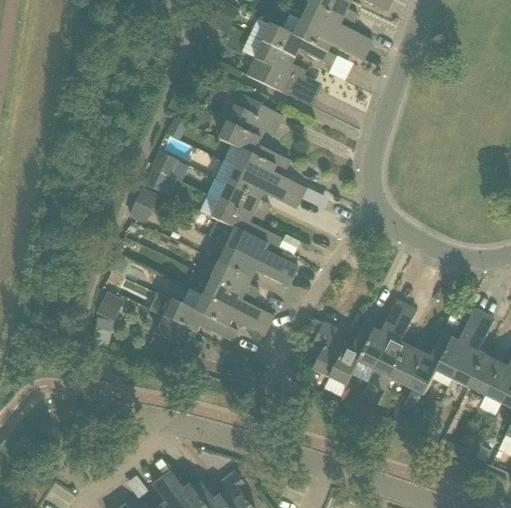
[(236,9),(218,0),(216,0),(209,14),(207,18),(219,24),(221,19),(229,23),(236,9)]
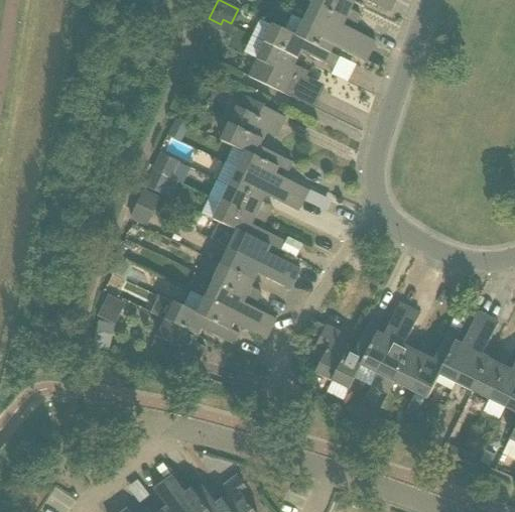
[(350,8),(354,0),(311,0),(311,1),(345,17),(355,22),(360,12),(359,11),(358,12),(350,8)]
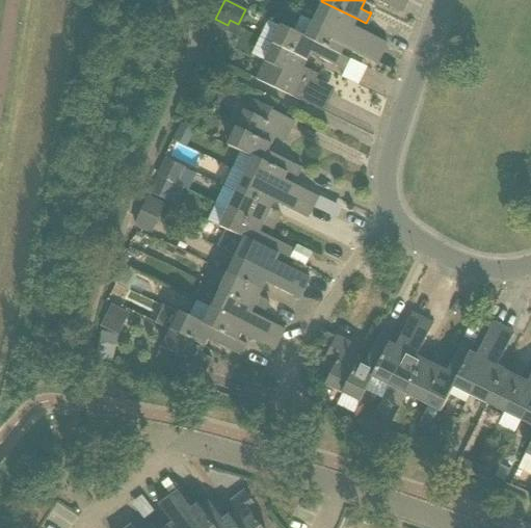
[(380,0),(401,9),(405,0),(380,0)]
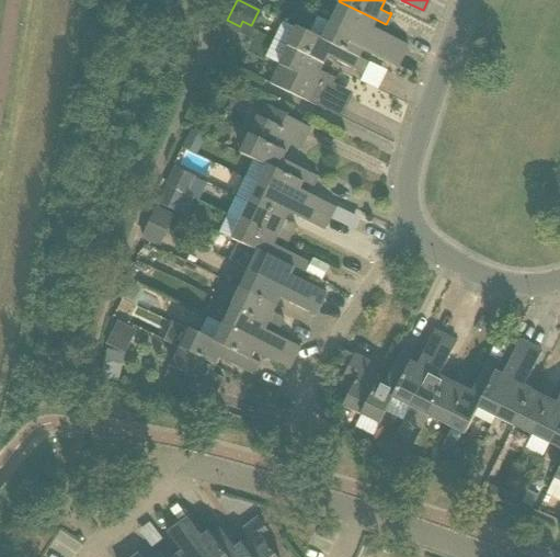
[(330,19),(403,53),(408,42),(381,30),(380,32),(372,27),(375,19),(339,1),(330,19)]
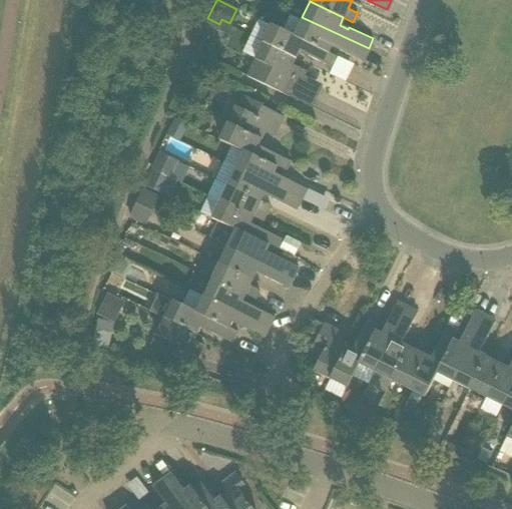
[(363,59),(369,48),(302,17),(294,33),(328,49),(332,42),(340,46),(339,48),(363,59)]
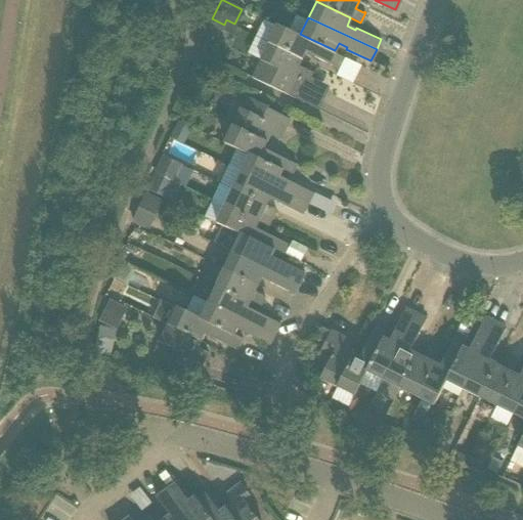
[(238,26),(234,24),(226,19),(224,25),(221,31),(233,36),(238,26)]
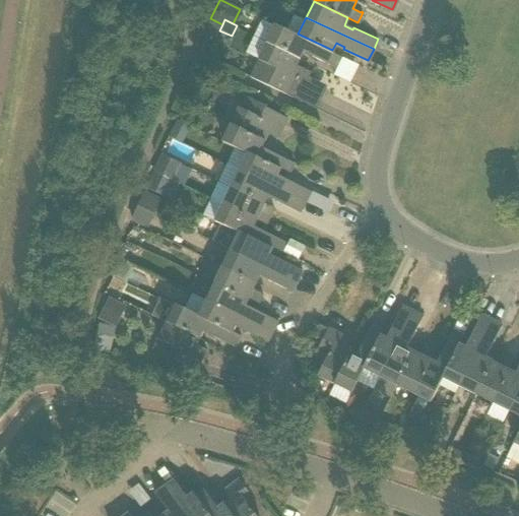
[(341,55),(332,50),(298,34),(298,35),(274,23),(266,40),(300,56),(304,48),(312,52),(312,54),(335,65),(341,55)]
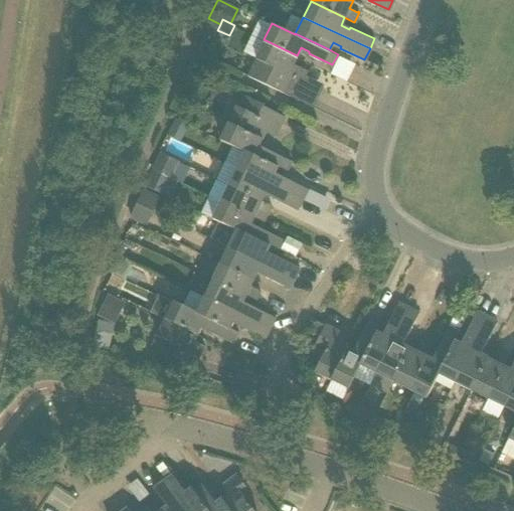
[(294,62),(297,55),(264,39),(247,73),(290,94),(303,67),(294,62)]
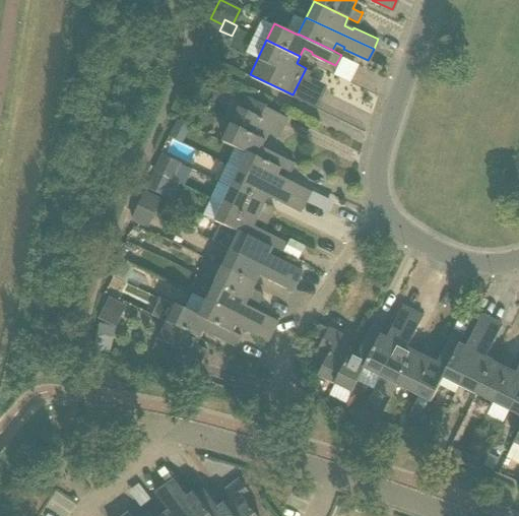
[(276,136),(286,115),(244,95),(231,124),(263,139),(266,131),(276,136)]
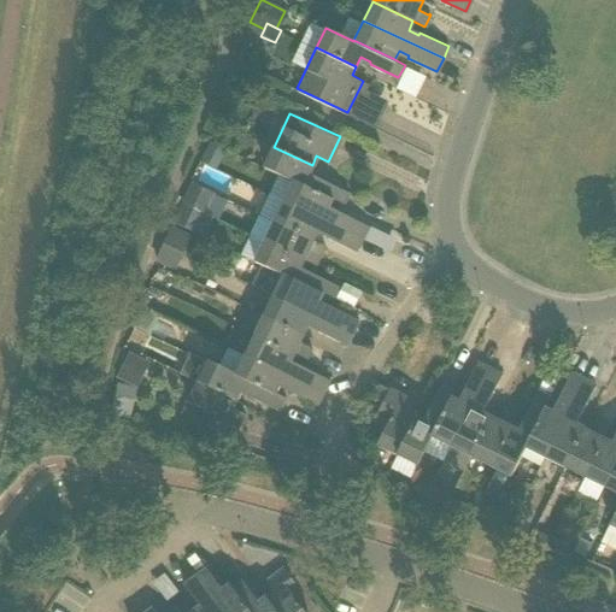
[(312,165),(274,147),(264,166),(292,181),(332,199),(342,204),(348,190),(320,177),(318,178),(308,174),(312,165)]
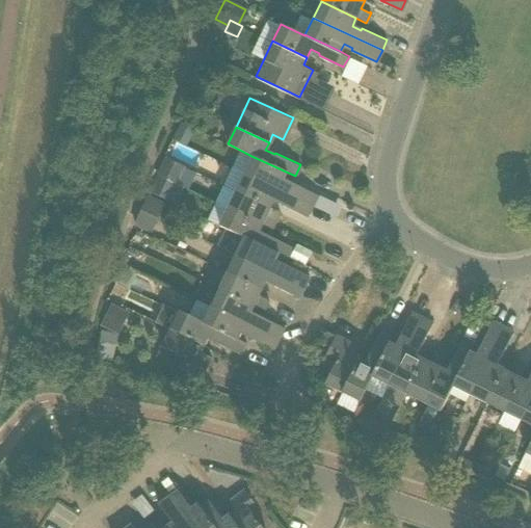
[(157,174),(158,174),(175,182),(183,164),(164,156),(157,174)]
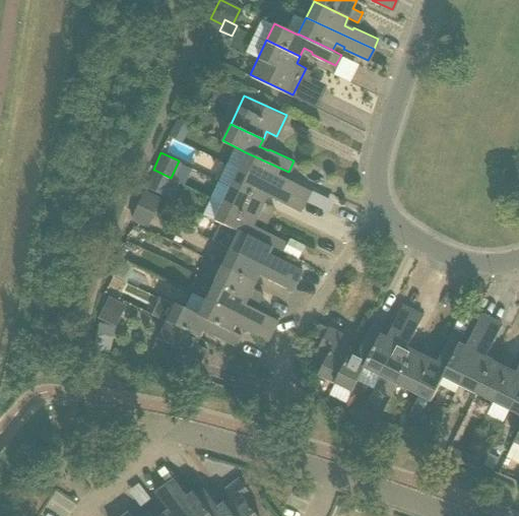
[(246,152),(239,169),(305,199),(310,189),(285,178),(284,179),(275,175),(279,168),(246,152)]
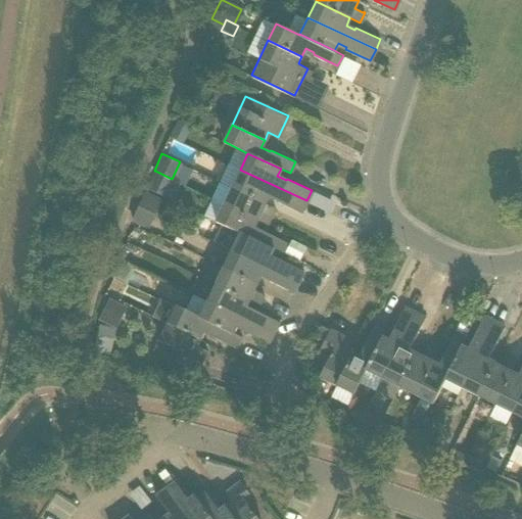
[(301,211),(306,200),(240,170),(232,186),(231,187),(265,202),(269,194),(278,198),(277,199),(301,211)]
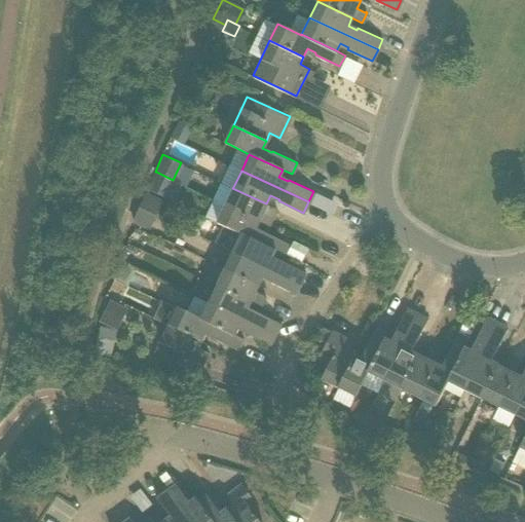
[(156,173),(151,183),(159,187),(166,184),(169,179),(156,173)]
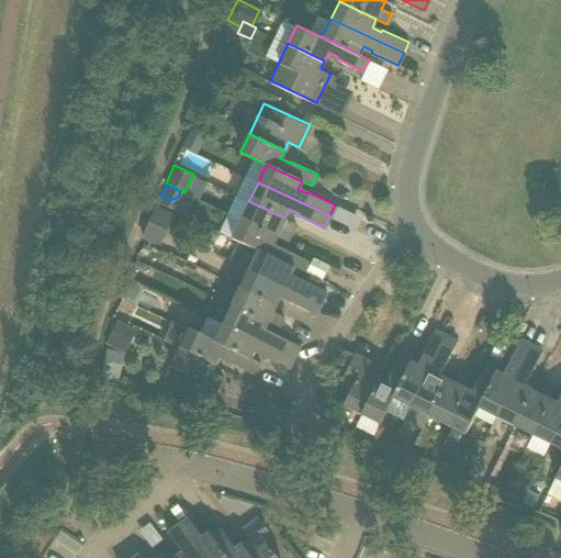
[(287,241),(292,230),(281,224),(284,218),(248,201),(249,200),(235,193),(227,211),(240,219),(277,235),(276,235),(287,241)]
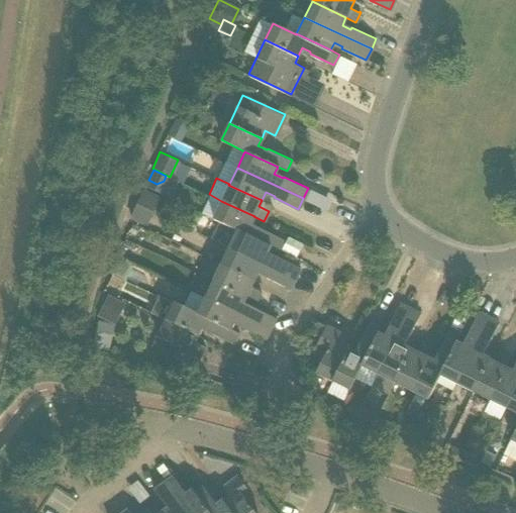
[(145,185),(137,202),(146,206),(146,205),(153,188),(145,185)]
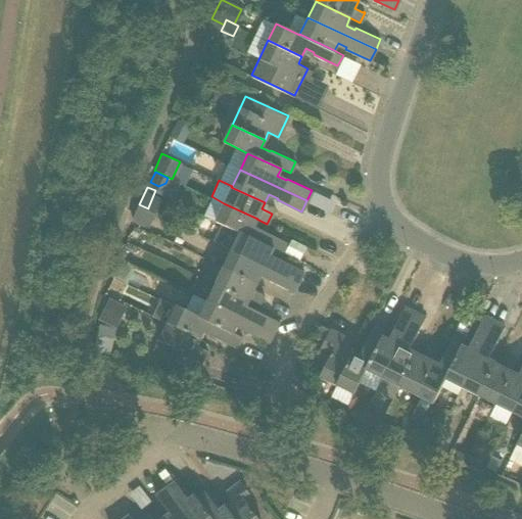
[(216,221),(221,223),(221,224),(273,248),(282,252),(287,241),(263,229),(263,231),(253,227),(256,219),(257,219),(224,203),(216,221)]
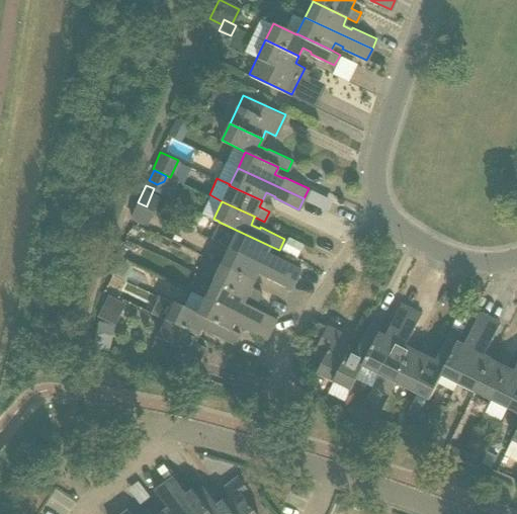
[(147,227),(155,208),(147,205),(147,206),(138,202),(131,220),(147,228),(147,227)]
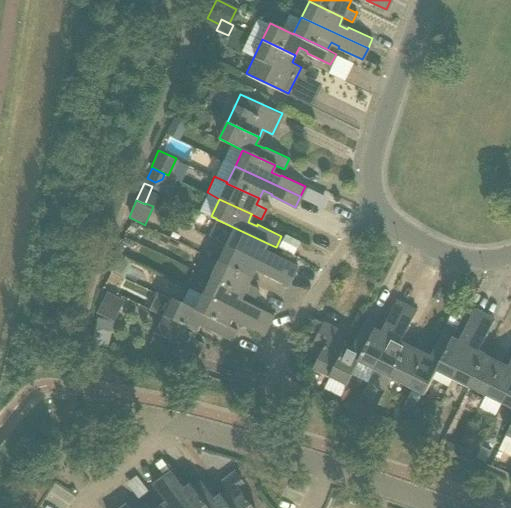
[(160,214),(163,210),(153,205),(152,208),(151,210),(160,214)]
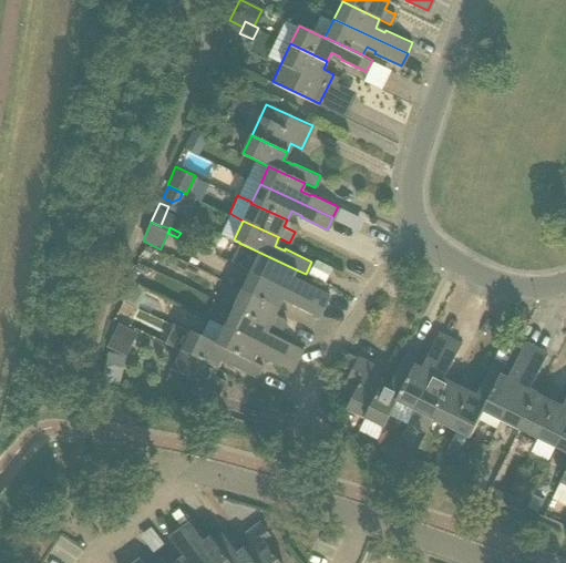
[(239,243),(232,260),(251,270),(323,304),(329,293),(302,279),(302,282),(292,277),(296,269),(239,243)]
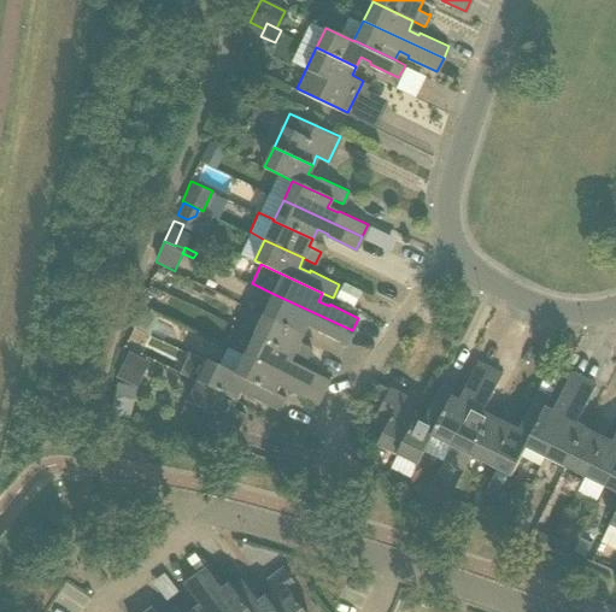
[(163,278),(168,269),(158,265),(153,274),(163,278)]
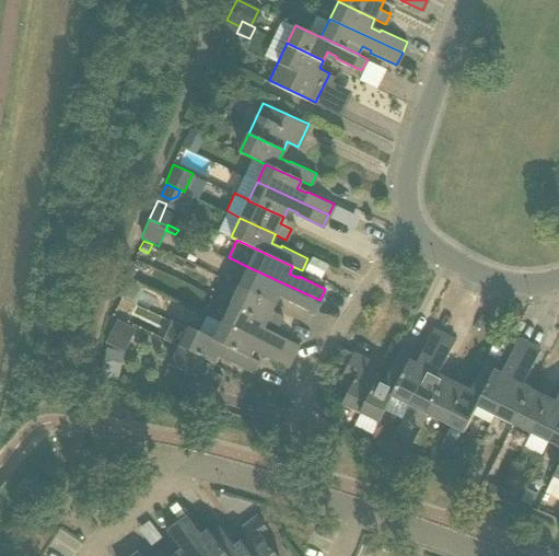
[(240,284),(276,301),(279,292),(289,298),(288,299),(314,311),(319,300),(248,267),(240,284)]
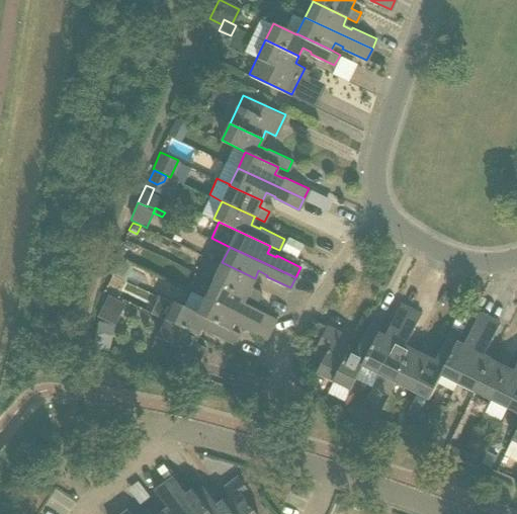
[(117,256),(111,268),(126,274),(132,262),(117,256)]
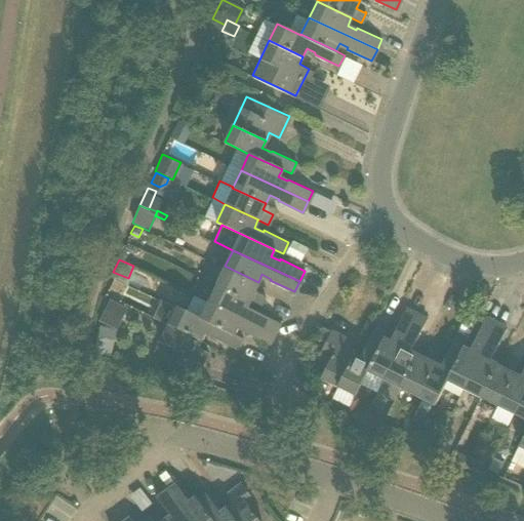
[(254,290),(258,282),(225,266),(216,283),(250,299),(259,305),(265,294),(264,293),(264,294),(254,290)]
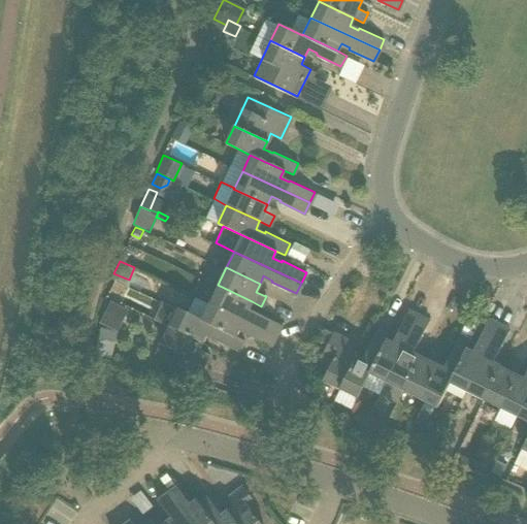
[(209,302),(277,333),(282,324),(258,312),(257,314),(248,309),(252,301),(218,285),(209,302)]
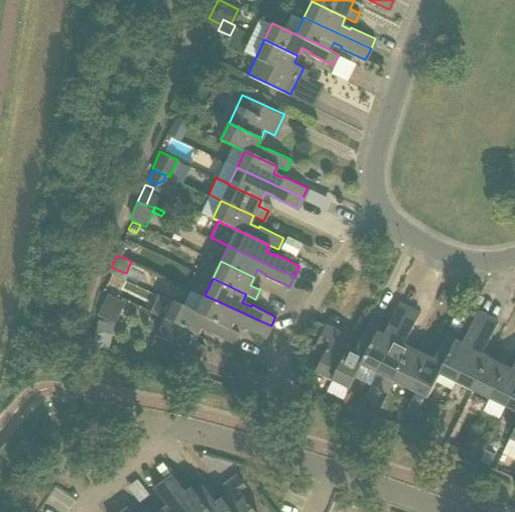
[(234,320),(243,324),(242,326),(266,337),(271,326),(205,295),(190,288),(182,304),(230,328),(234,320)]
